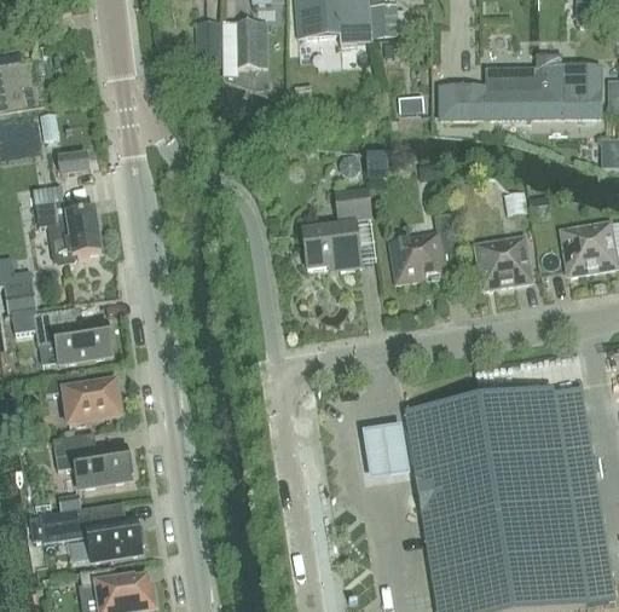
[(339,32),(340,45),(357,42),(353,0),(295,0),(298,34),(339,32)]
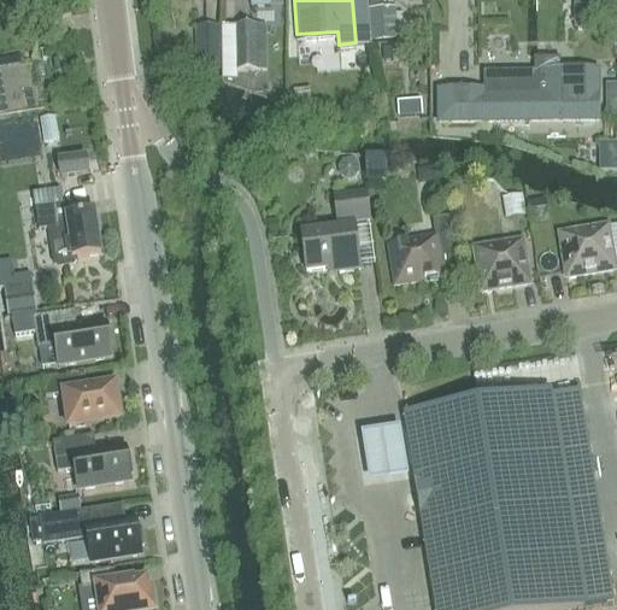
[(370,36),(397,34),(394,3),(368,5),(370,36)]
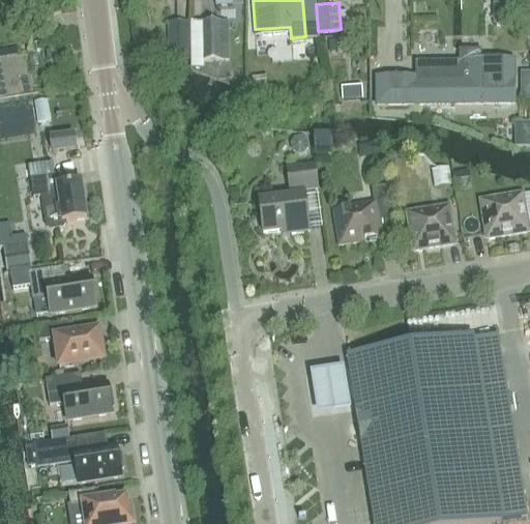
[(188,52),(188,19),(167,19),(168,52),(188,52)]
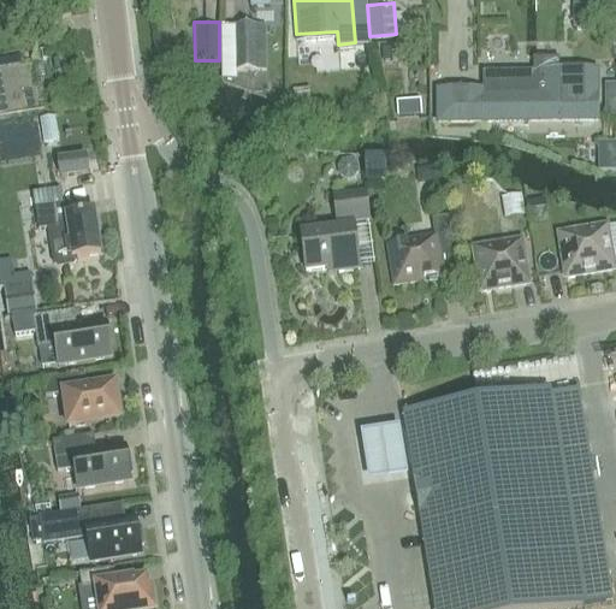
[(267,65),(266,22),(220,23),(221,75),(236,75),(235,65),(267,65)]
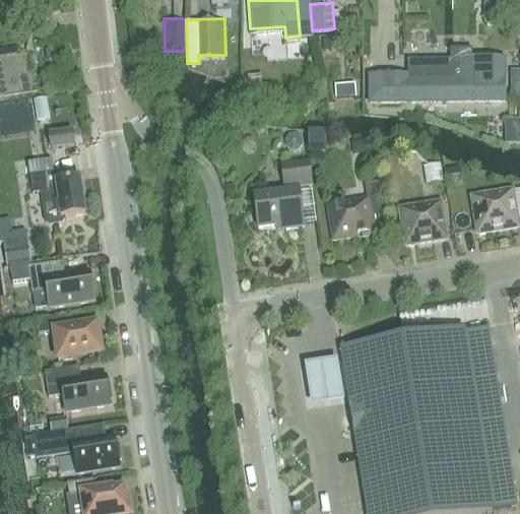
[(370,100),(406,99),(504,98),(504,55),(472,56),(472,45),(461,45),(461,56),(407,56),(407,72),(370,72),(370,100)]
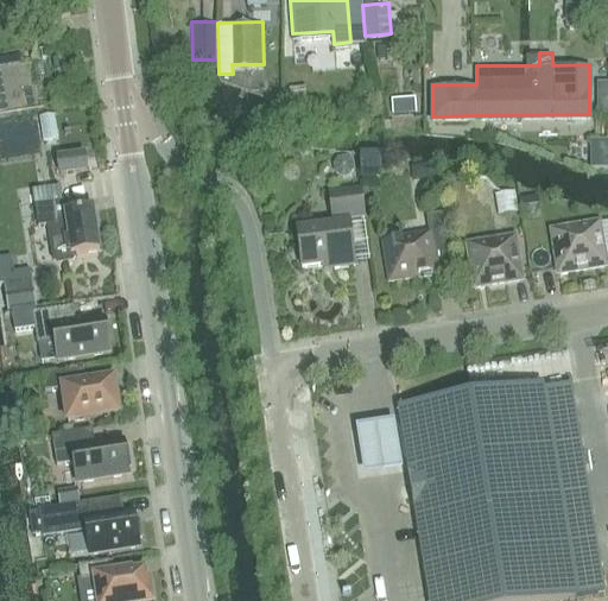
[(56,119),(40,120),(42,146),(57,145),(56,119)]
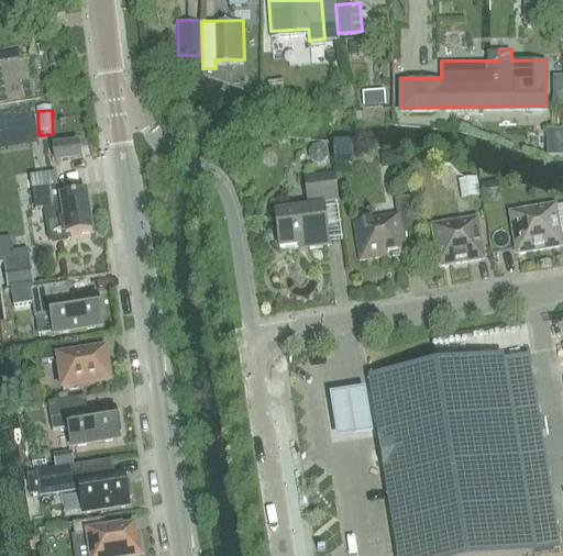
[(53,142),(55,157),(80,153),(78,137),(53,142)]
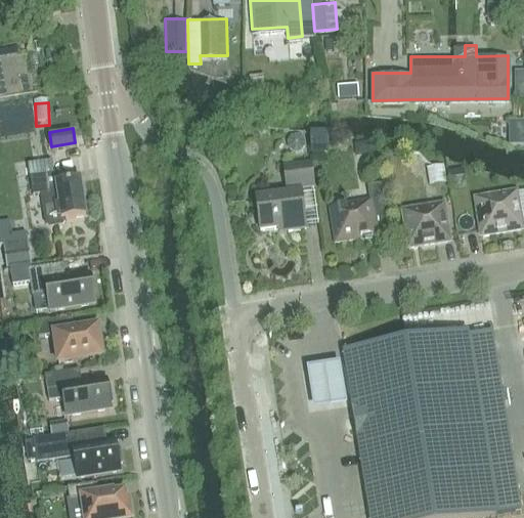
[(324,133),(309,131),(312,153),(328,155),(324,133)]
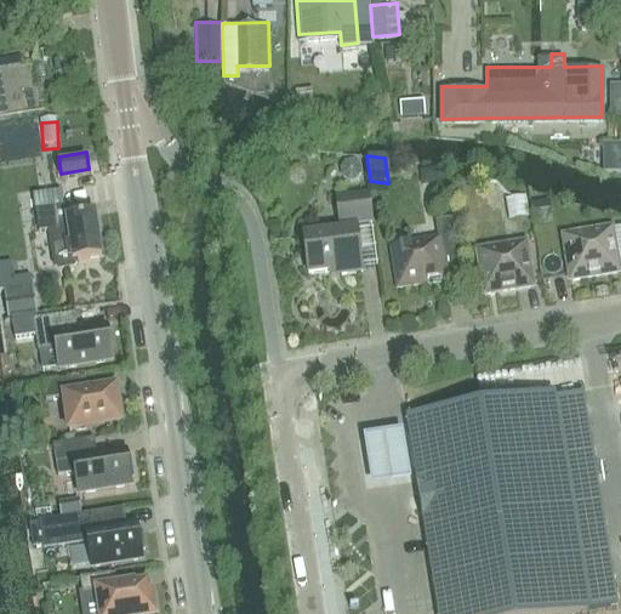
[(357,220),(371,217),(368,188),(336,193),(341,226),(303,231),(308,269),(341,265),(342,269),(363,267),(357,220)]
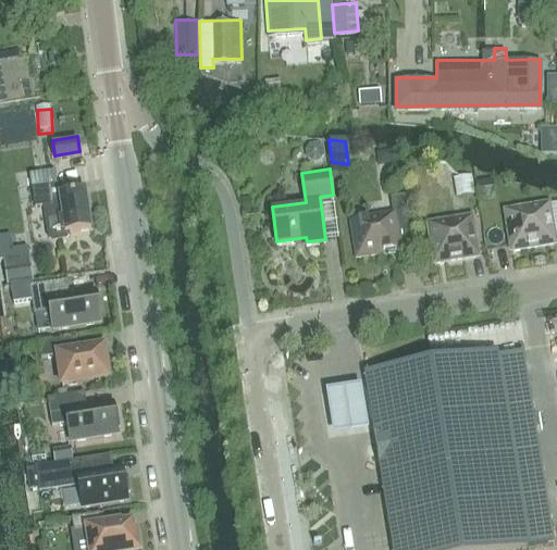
[(472,178),(455,177),(455,197),(471,198),(472,178)]
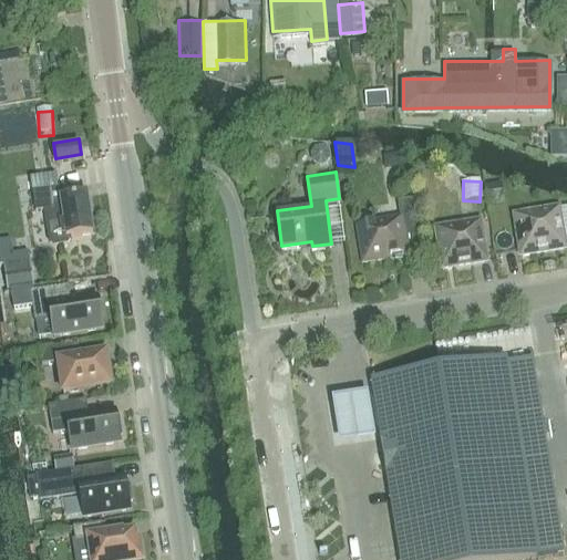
[(32,187),(35,208),(44,206),(50,239),(53,241),(68,239),(71,236),(70,232),(93,229),(86,192),(62,195),(60,183),(32,187)]
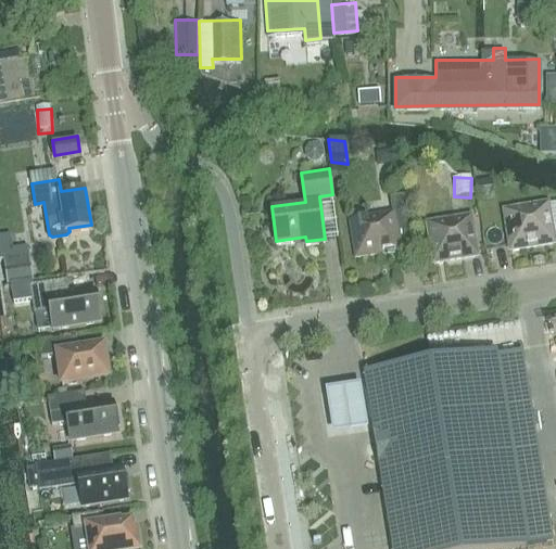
[(352,207),(350,209),(356,253),(397,246),(396,241),(394,228),(411,225),(407,204),(405,190),(389,192),(391,207),(366,211),(366,209),(362,206),(352,207)]
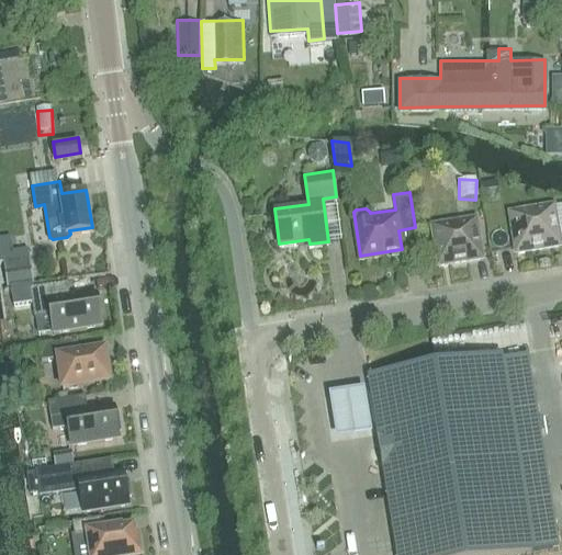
[(517,249),(560,241),(553,203),(510,210),(517,249)]
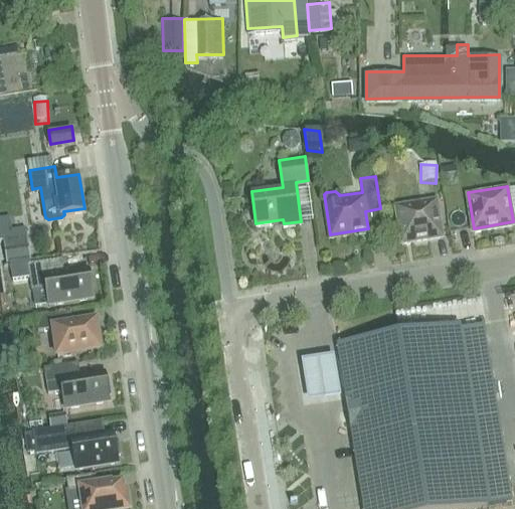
[(402,240),(442,233),(436,198),(396,204),(402,240)]
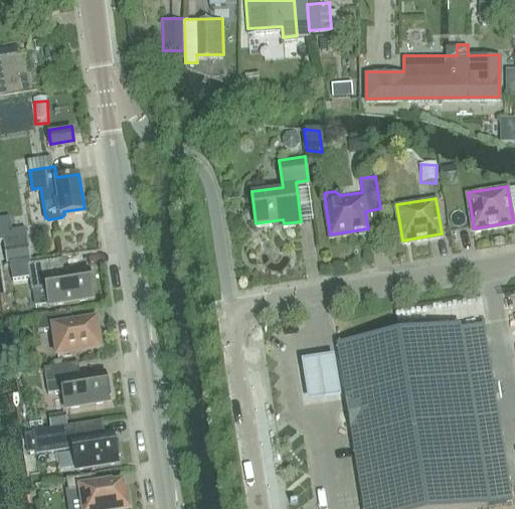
[(7,260),(30,257),(28,240),(4,243),(7,260)]
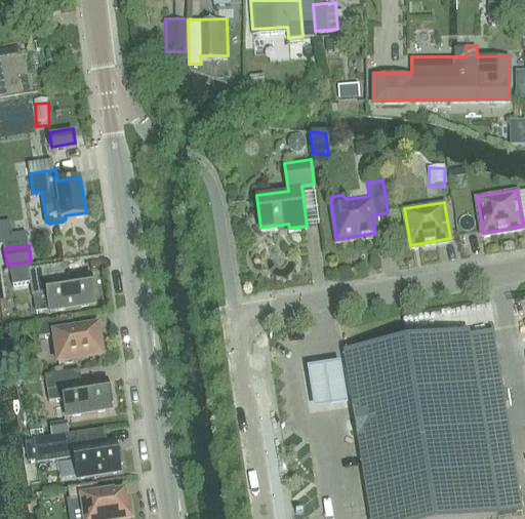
[(90,275),(89,272),(62,276),(58,263),(28,267),(32,293),(46,291),(49,308),(94,302),(92,287),(95,287),(93,275),(90,275)]
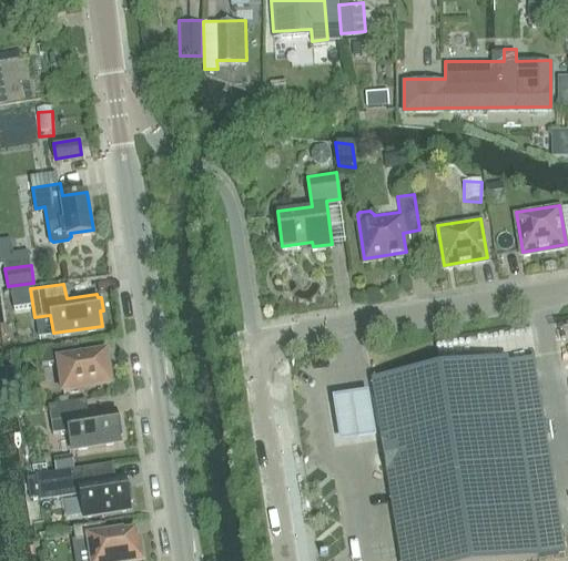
[(58,359),(64,390),(111,383),(109,368),(112,367),(110,354),(107,355),(105,350),(73,356),(70,340),(39,347),(42,363),(58,359)]
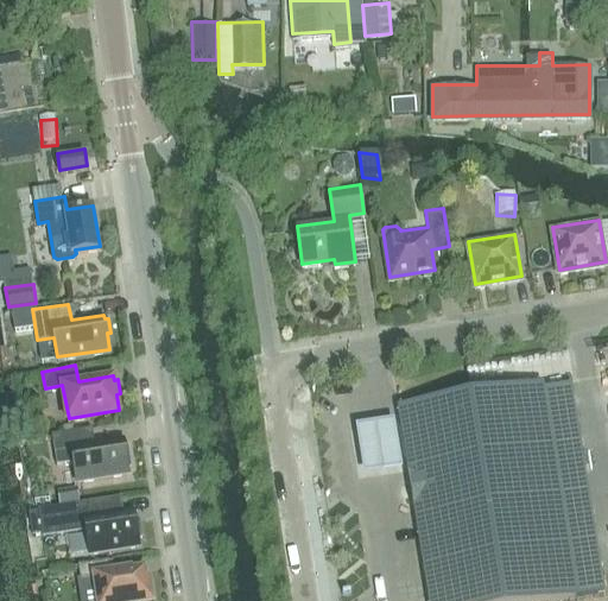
[(577,423),(549,429),(542,380),(398,403),(430,600),(525,600),(603,588),(577,423)]
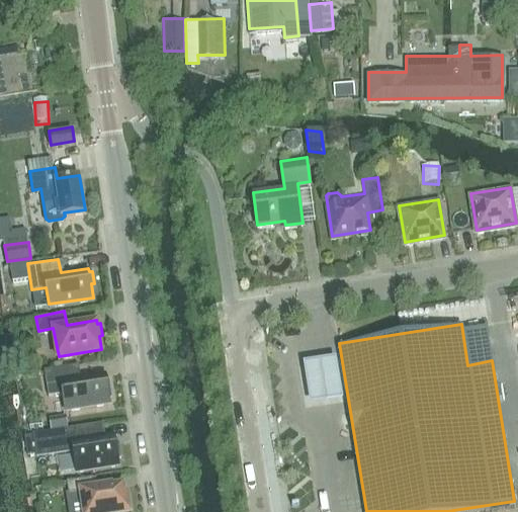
[(72,363),(44,367),(48,393),(63,391),(66,408),(109,401),(109,400),(112,400),(108,377),(105,378),(104,372),(74,376),(72,363)]
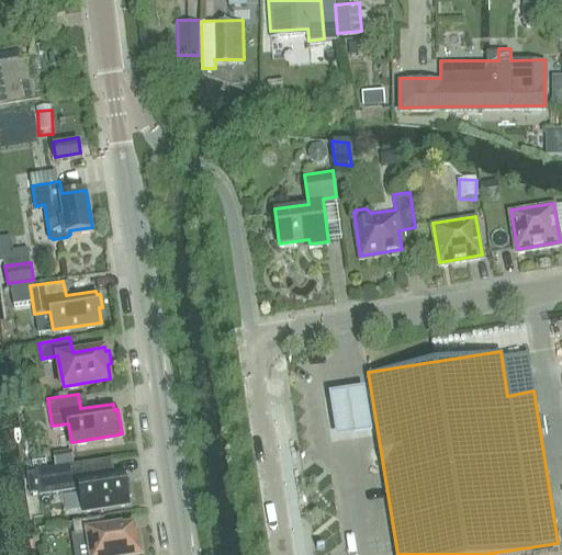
[(88,459),(36,467),(40,491),(79,485),(82,508),(128,501),(127,493),(131,493),(128,475),(124,476),(123,468),(90,473),(88,459)]
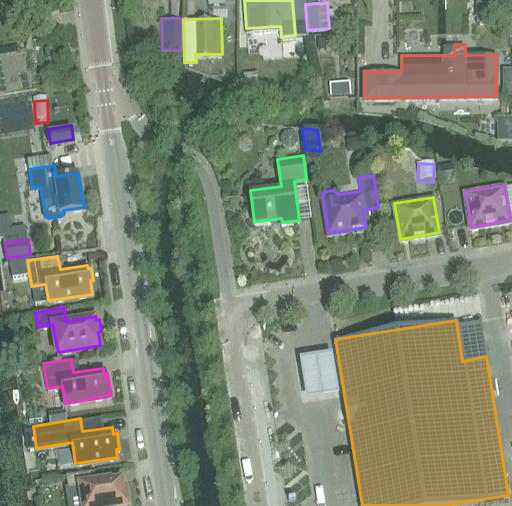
[(80,483),(83,505),(114,505),(127,504),(124,485),(123,485),(121,476),(93,481),(91,469),(66,473),(68,485),(80,483)]
